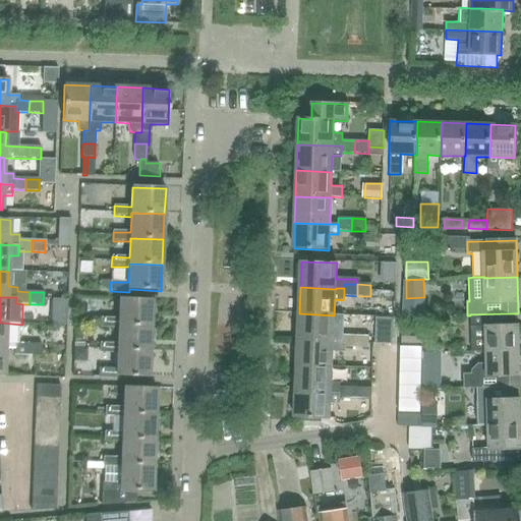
[(101,328),(118,329),(119,325),(152,326),(153,300),(120,299),(119,319),(101,317),(101,328)]
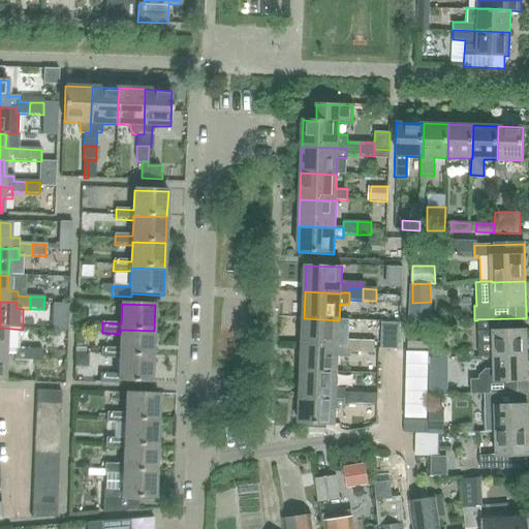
[(338,346),(339,320),(304,318),(303,345),(338,346)]
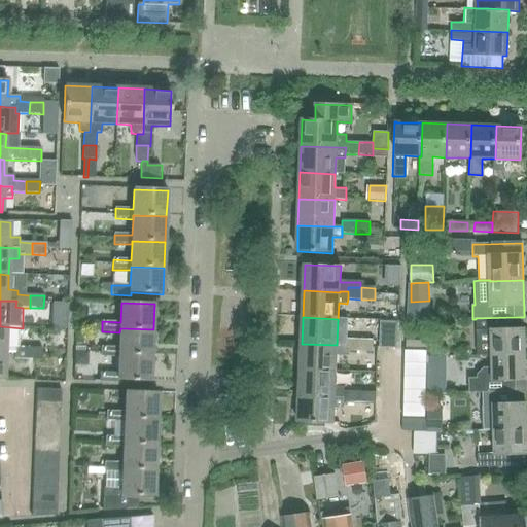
[(515,329),(514,317),(476,318),(477,354),(492,354),(492,355),(525,354),(524,328),(515,329)]
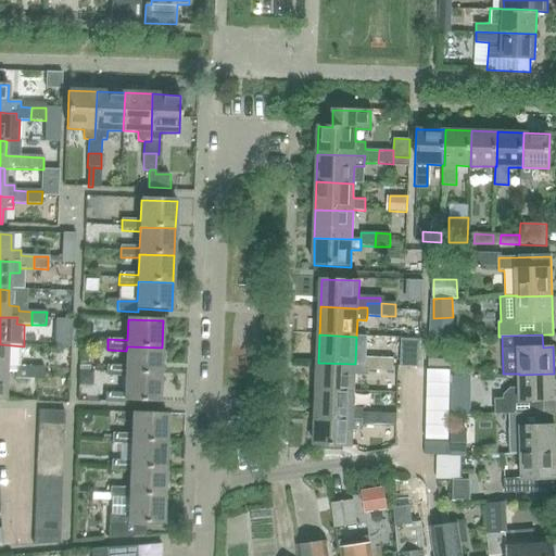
[(24,346),(0,344),(0,373),(7,374),(15,374),(15,379),(29,380),(30,367),(23,367),(24,346)]
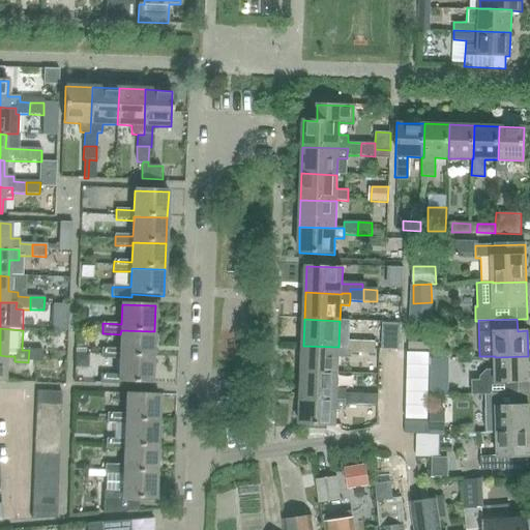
[(153,358),(154,331),(121,330),(120,334),(120,350),(101,349),(101,359),(119,360),(119,356),(153,358)]
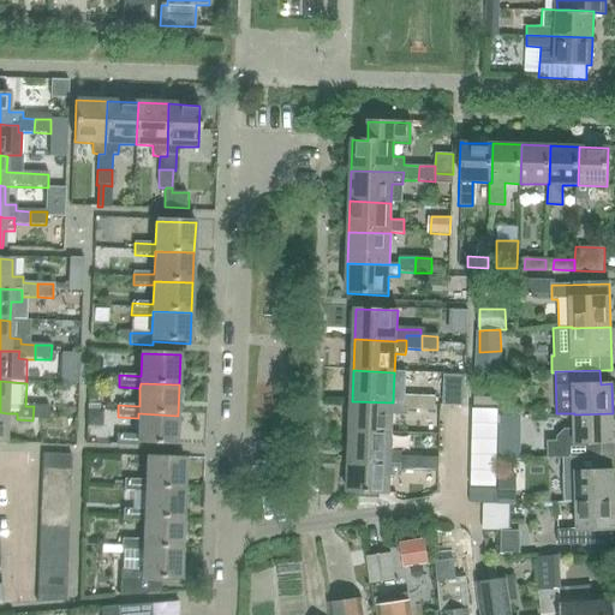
[(419,411),(419,396),(404,396),(402,410),(419,411)]
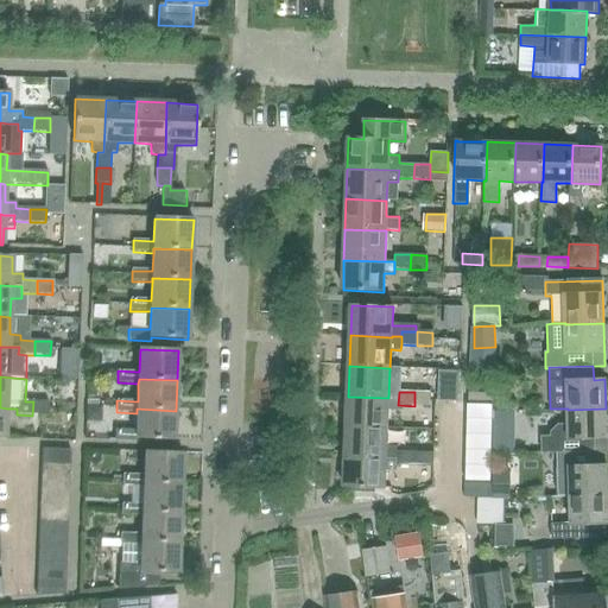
[(430,393),(415,392),(415,406),(430,407),(430,393)]
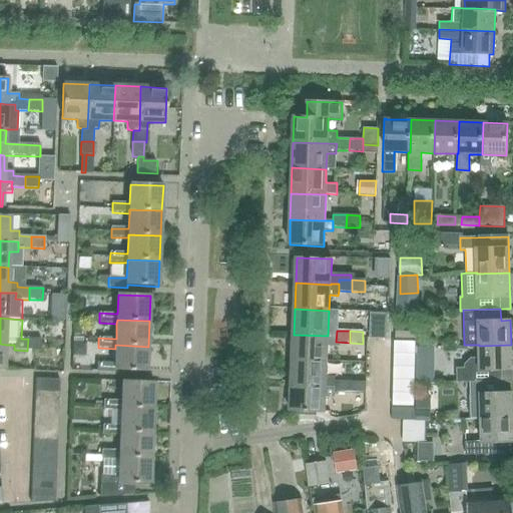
[(417,332),(395,331),(395,341),(417,341),(417,332)]
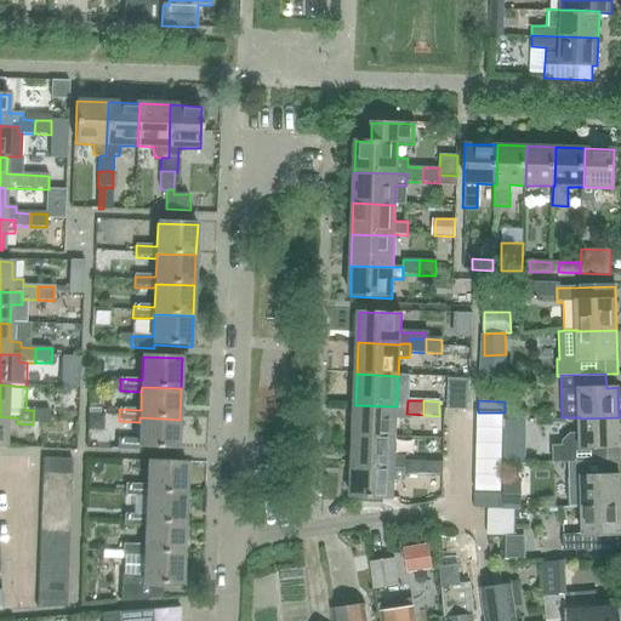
[(396,438),(397,406),(355,405),(353,436),(396,438)]
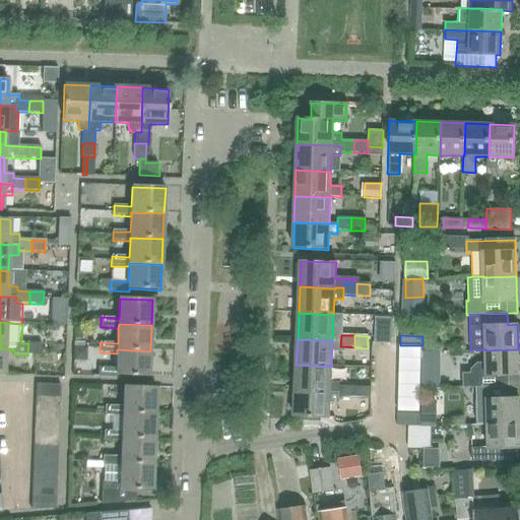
[(42,343),(28,343),(27,355),(41,355),(42,343)]
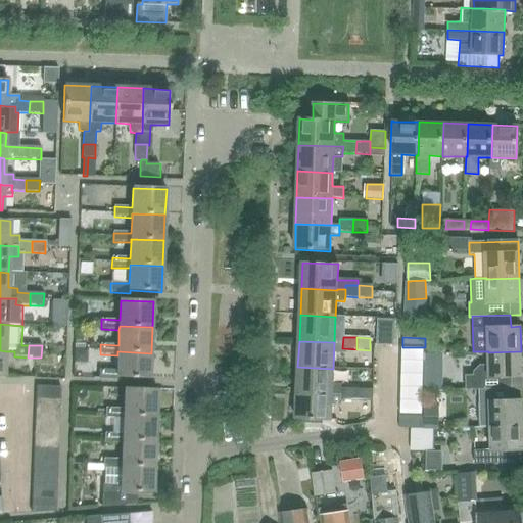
[(400,347),(400,359),(423,360),(424,360),(424,353),(425,347),(402,347),(400,347)]
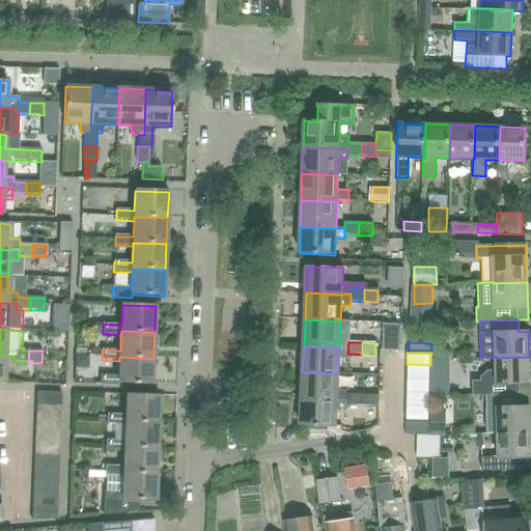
[(152,385),(154,359),(119,357),(119,361),(119,376),(101,375),(102,385),(120,386),(120,383),(152,385)]
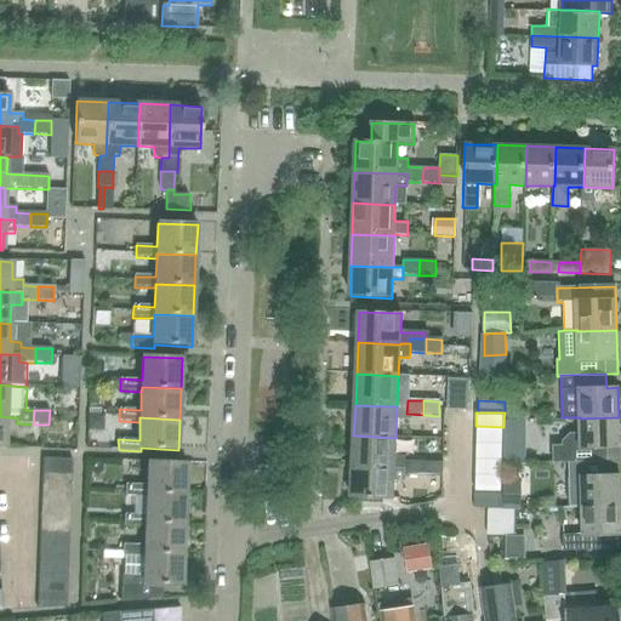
[(620,446),(619,417),(580,419),(580,432),(569,432),(563,439),(563,444),(552,444),(553,462),(574,462),(620,461),(620,446)]
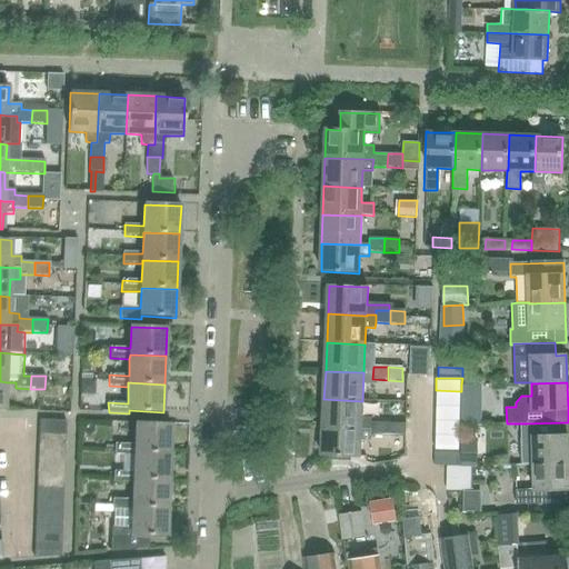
[(477,385),(461,385),(461,391),(462,425),(478,425),(477,385)]
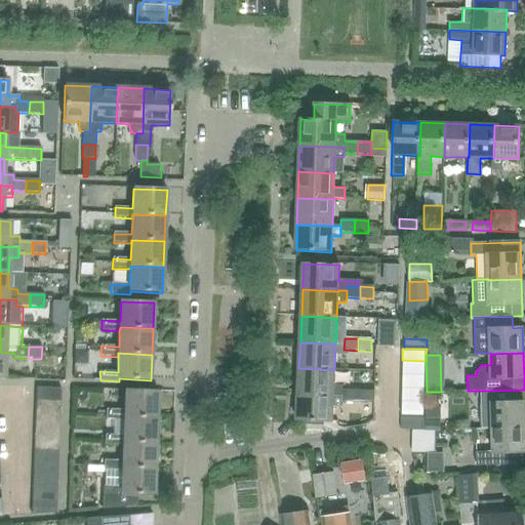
[(425,372),(425,361),(402,360),(401,372),(425,372)]
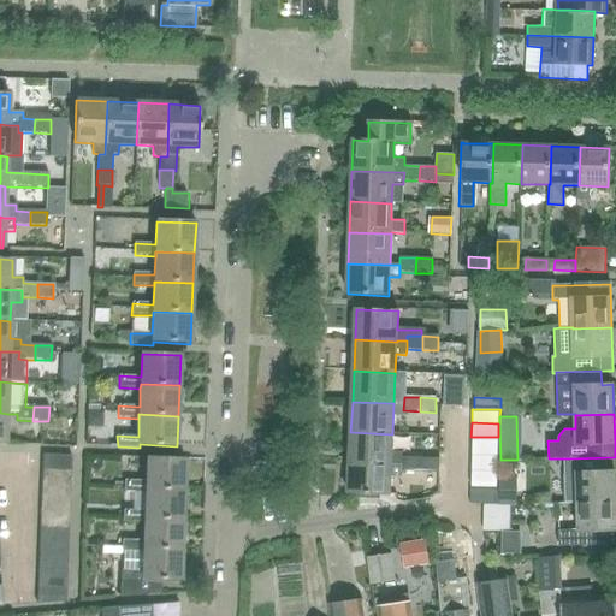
[(391,452),(392,434),(350,432),(349,463),(391,466),(391,467),(401,468),(402,457),(402,452),(391,452)]
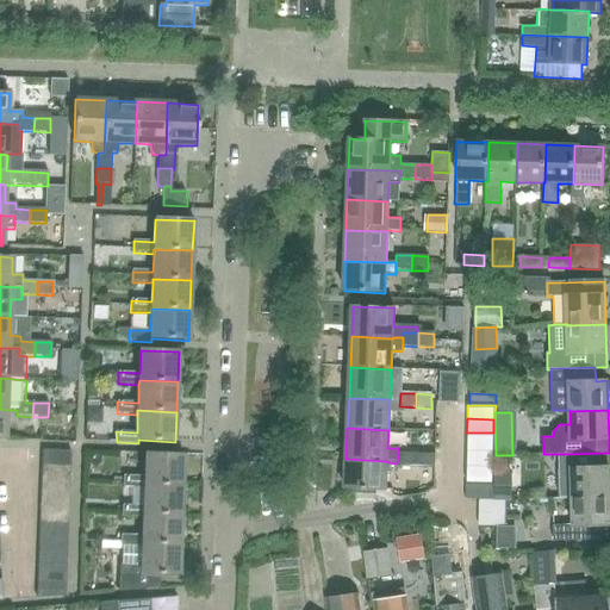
[(492,446),(493,433),(466,433),(466,446),(492,446)]
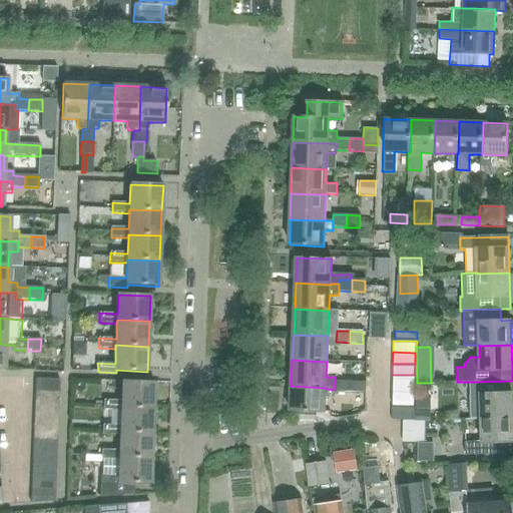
[(414,387),(414,375),(392,375),(392,386),(414,387)]
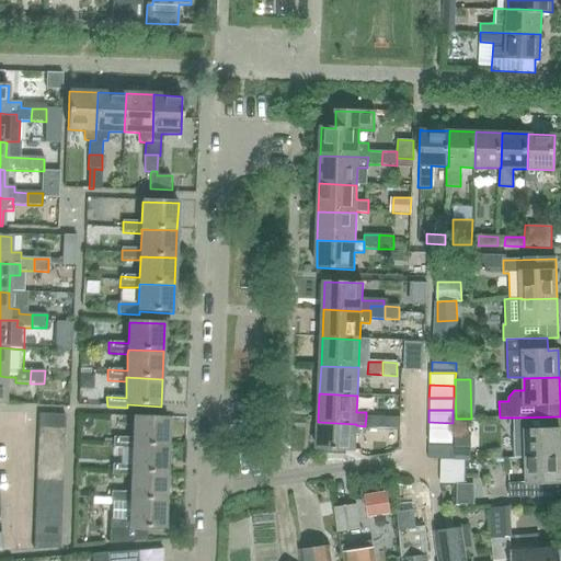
[(39,415),(39,427),(65,428),(65,415),(39,415)]
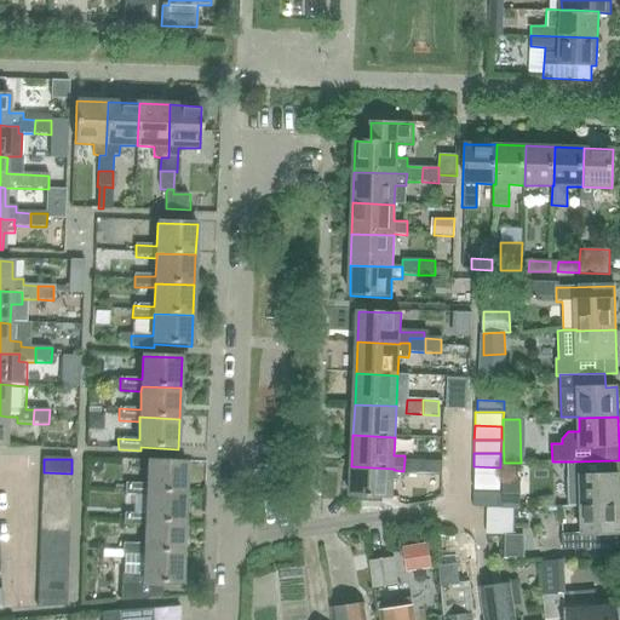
[(403,474),(419,474),(420,460),(405,460),(403,471),(403,474)]
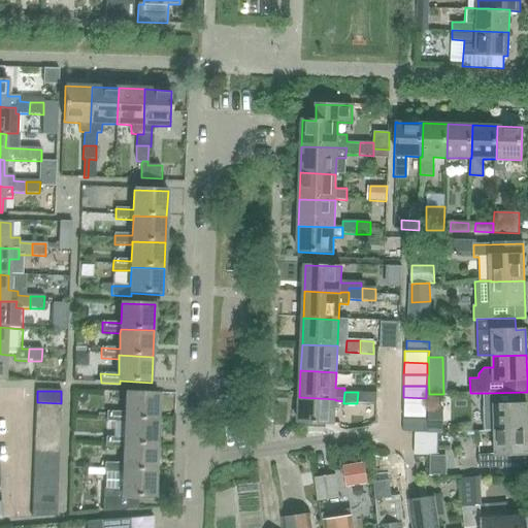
[(371,393),(358,392),(357,403),(370,404),(371,393)]
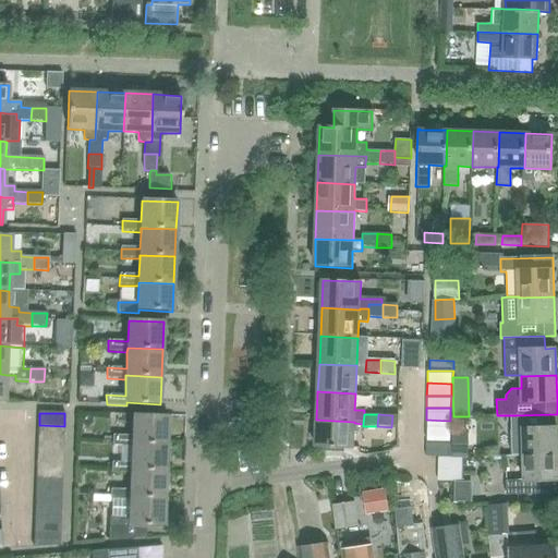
[(557,453),(557,452),(557,427),(557,414),(516,415),(516,428),(522,428),(523,455),(557,453)]
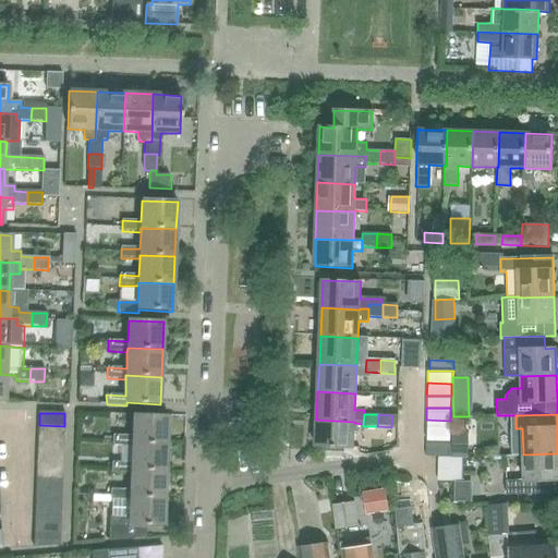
[(112,446),(132,446),(132,443),(167,444),(168,416),(133,415),(132,436),(112,435),(112,446)]
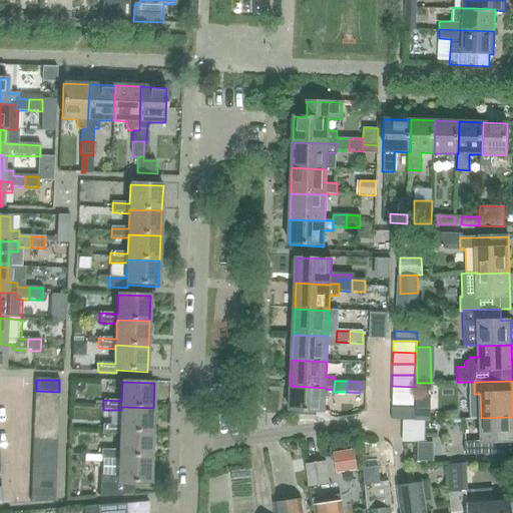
[(326,389),(326,388),(291,386),(290,412),(325,413),(326,389)]
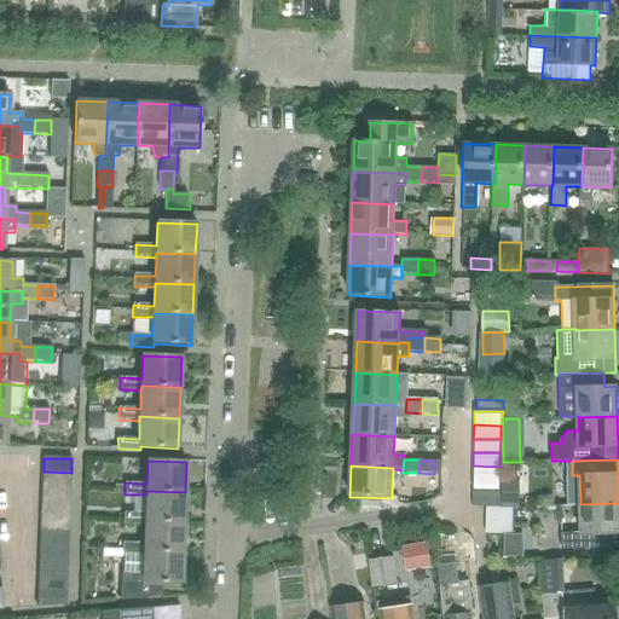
[(499,480),(499,467),(473,466),(472,479),(499,480)]
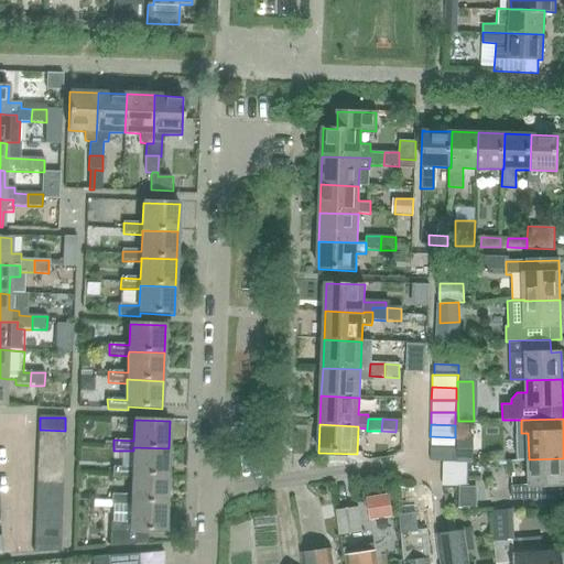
[(65,444),(65,431),(40,430),(39,443),(65,444)]
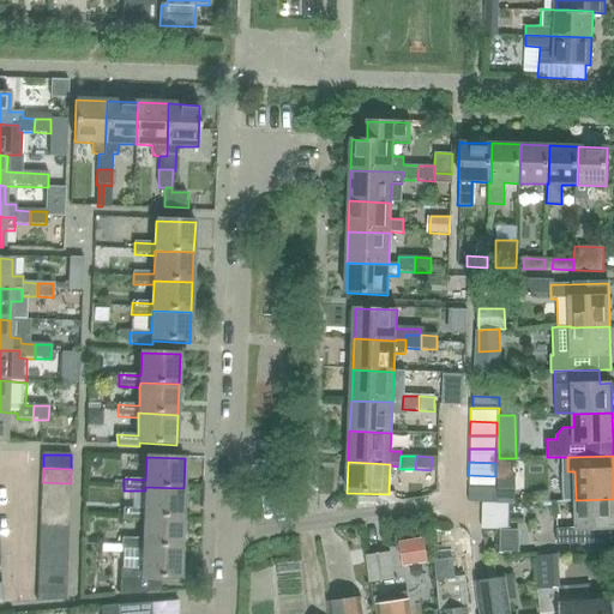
[(516,473),(499,473),(498,504),(515,504),(516,473)]
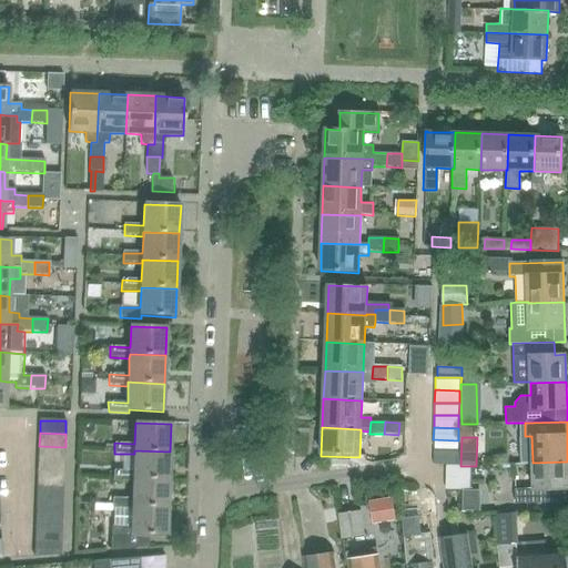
[(457,453),(458,440),(433,439),(433,453),(457,453)]
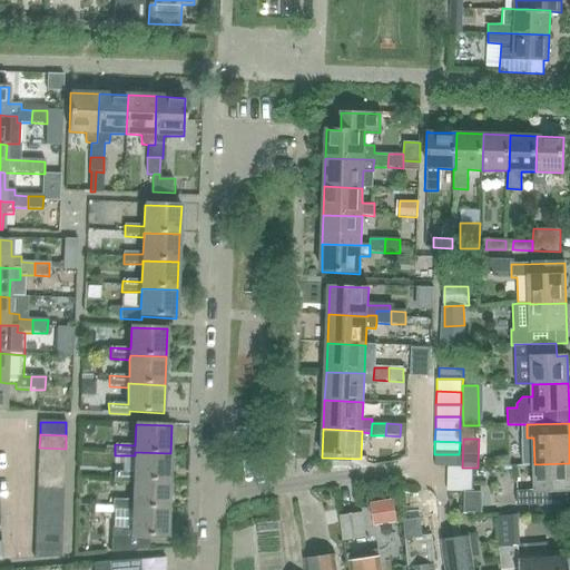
[(65,462),(66,449),(39,448),(39,461),(65,462)]
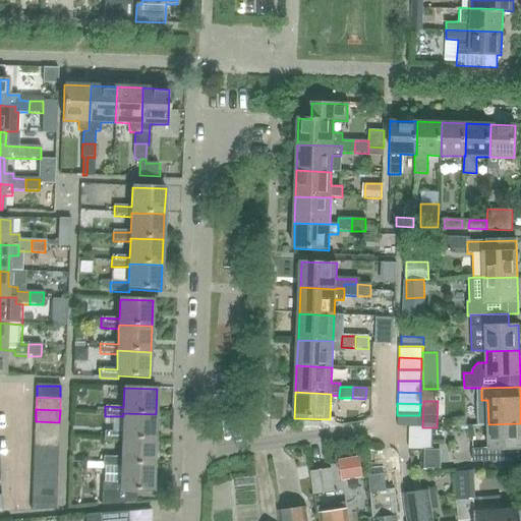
[(155,440),(156,414),(123,413),(123,416),(122,432),(105,431),(105,441),(122,442),(122,439),(155,440)]
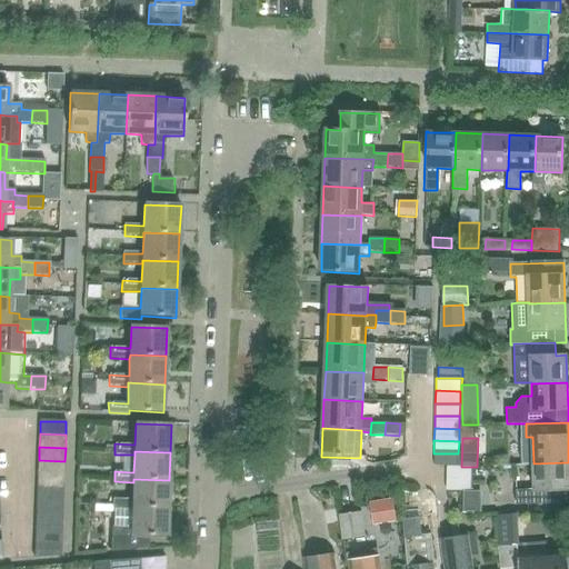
[(458,466),(458,453),(433,453),(433,465),(458,466)]
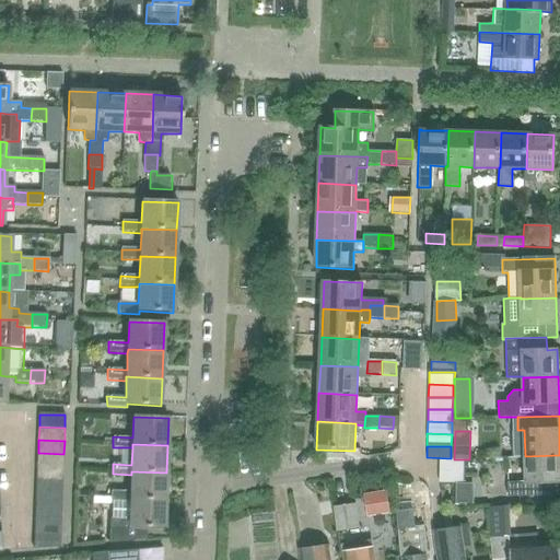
[(63,468),(63,454),(38,453),(37,467),(63,468)]
